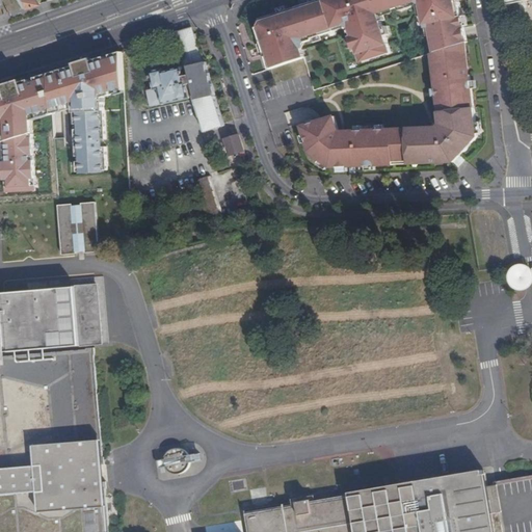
[(16,0),(21,8),(31,5),(28,0),(16,0)]
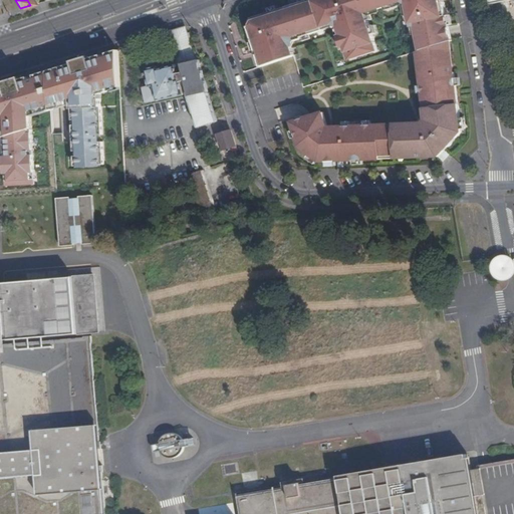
[(422,49),(450,40),(453,39),(448,15),(445,15),(441,0),(308,0),(252,18),(250,23),(263,63),(295,53),(292,45),(295,38),(294,35),(332,22),(338,25),(340,31),(338,32),(342,45),(345,45),(349,57),(379,48),(367,11),(401,0),(403,0),(407,4),(412,27),(415,27),(420,50),(422,49)]
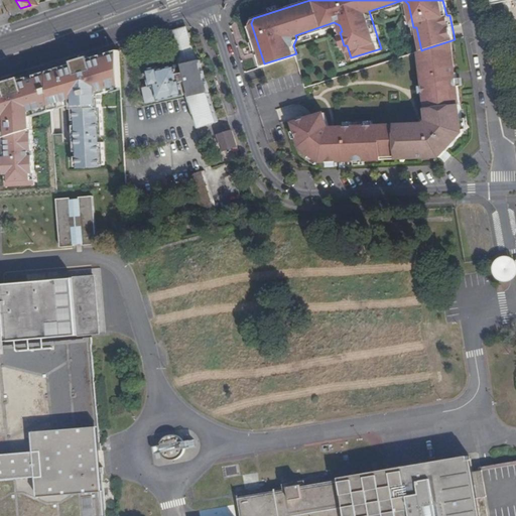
[(191,105),(212,99),(189,33),(188,34),(186,30),(180,33),(180,31),(168,35),(180,73),(178,74),(176,66),(160,69),(159,67),(147,70),(151,87),(145,88),(148,104),(185,95),(182,83),(183,83),(191,105)]
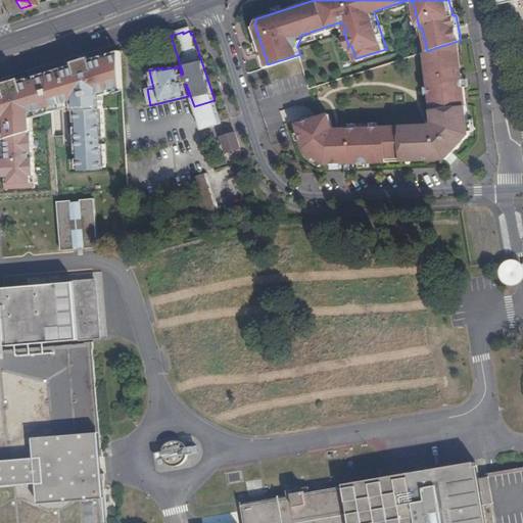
[(333,172),(352,170),(390,167),(390,161),(414,160),(459,146),(464,140),(466,142),(473,135),(472,130),(464,74),(461,74),(461,67),(463,66),(458,41),(429,50),(431,64),(427,65),(431,95),(436,95),(438,119),(431,128),(402,130),(401,127),(341,132),(340,134),(334,134),(328,120),(296,130),(306,156),(325,171),(333,170),(333,172)]
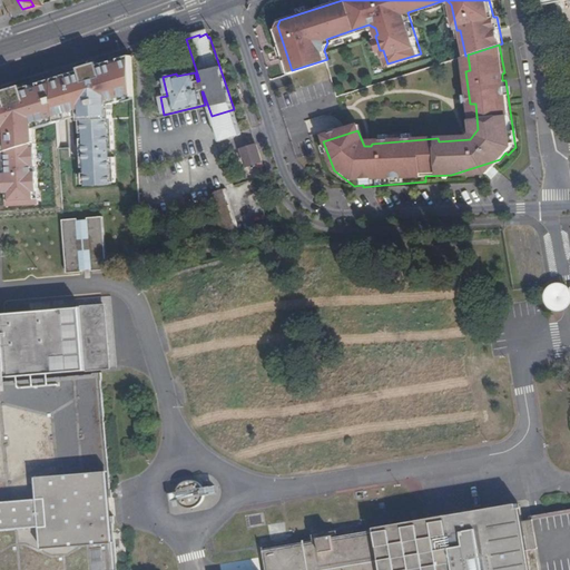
[(115,60),(55,78),(55,84),(57,117),(80,110),(81,117),(81,134),(86,134),(86,139),(82,139),(84,168),(87,168),(87,174),(84,174),(84,185),(117,185),(116,159),(112,159),(112,151),(116,151),(114,118),(114,107),(123,105),(121,100),(124,100),(131,100),(135,100),(135,97),(133,55),(120,58),(121,62),(116,65),(115,60)]
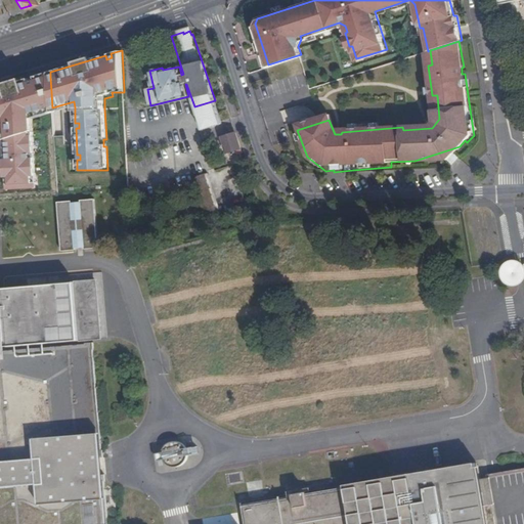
[(52,106),(50,72),(37,76),(38,80),(31,82),(30,78),(22,81),(24,84),(12,87),(11,84),(0,87),(0,118),(3,118),(4,139),(7,138),(7,145),(5,145),(7,188),(37,187),(33,113),(52,106)]
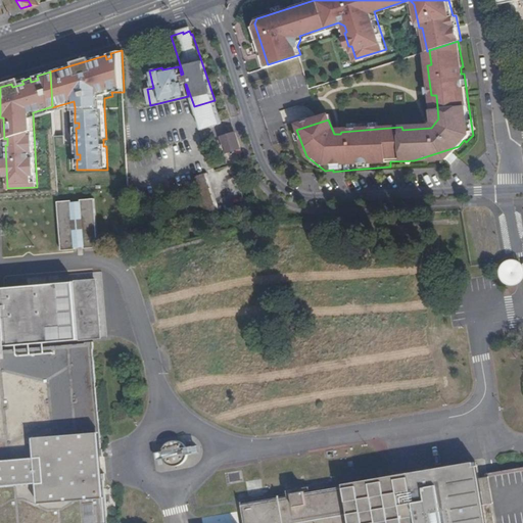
[(222,123),(215,100),(194,106),(202,130),(222,123)]
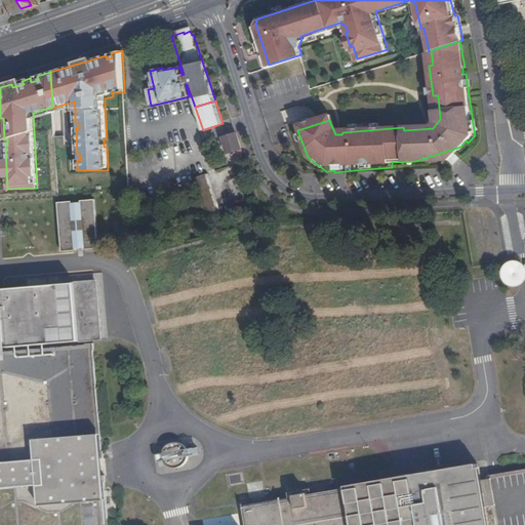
[(74,102),(52,108),(53,112),(75,108),(74,102)]
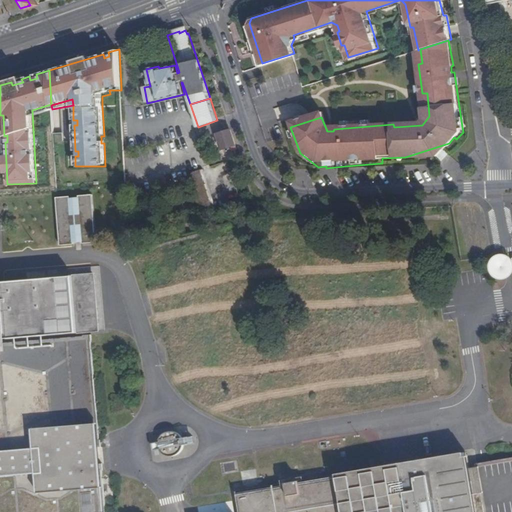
[(296,105),(275,108),(277,120),(298,116),(296,105)]
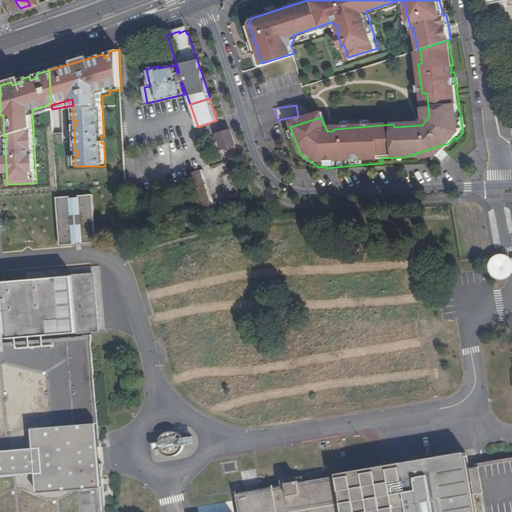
[(234,150),(237,149),(231,130),(218,134),(223,149),(232,146),(234,150)]
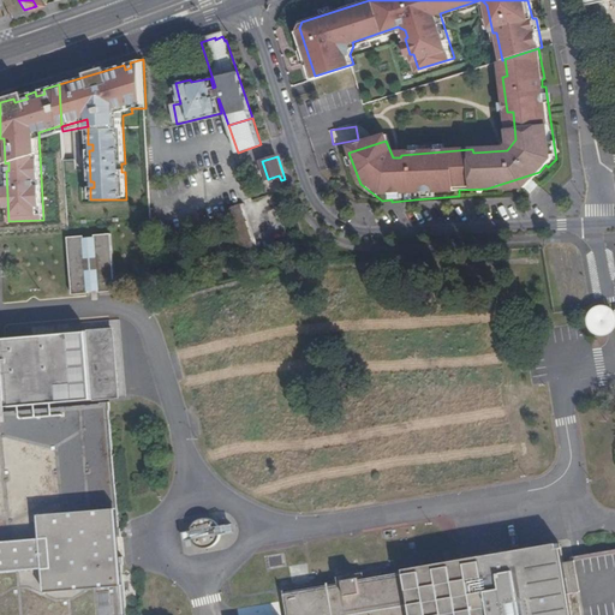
[(242,204),(227,209),(244,260),(257,256),(242,204)]
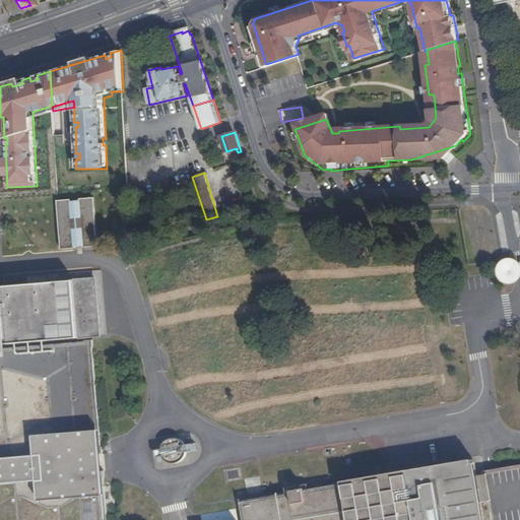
[(95,197),(82,198),(85,246),(87,246),(87,247),(100,246),(95,197)]
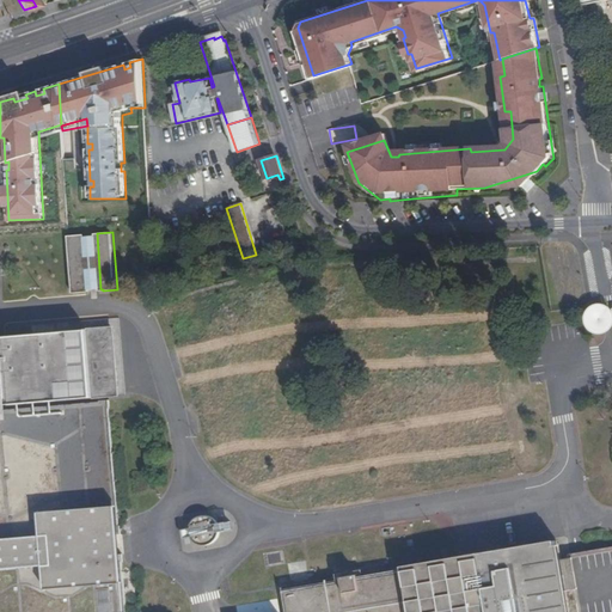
[(97,233),(86,234),(91,289),(101,289),(97,233)]
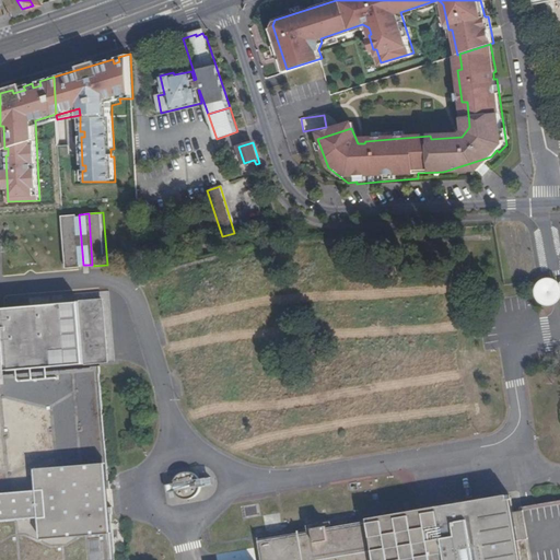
[(83,265),(79,214),(63,216),(68,268),(81,267),(81,265),(83,265)]
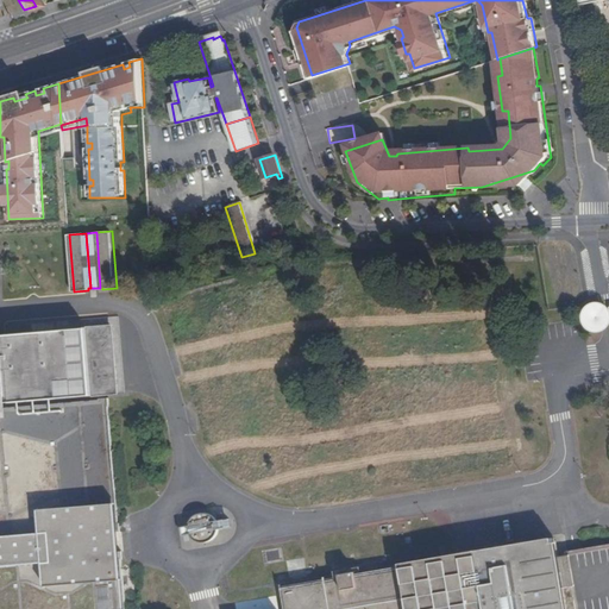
[(284,259),(307,253),(303,242),(281,249),(284,259)]
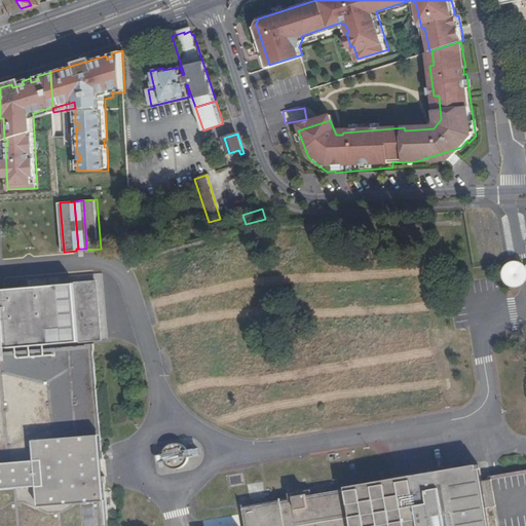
[(0,525),(109,525),(108,508),(116,506),(114,488),(106,489),(105,481),(107,481),(106,474),(92,475),(90,457),(104,456),(104,449),(102,449),(94,348),(95,348),(94,341),(85,342),(85,343),(0,350),(0,525)]
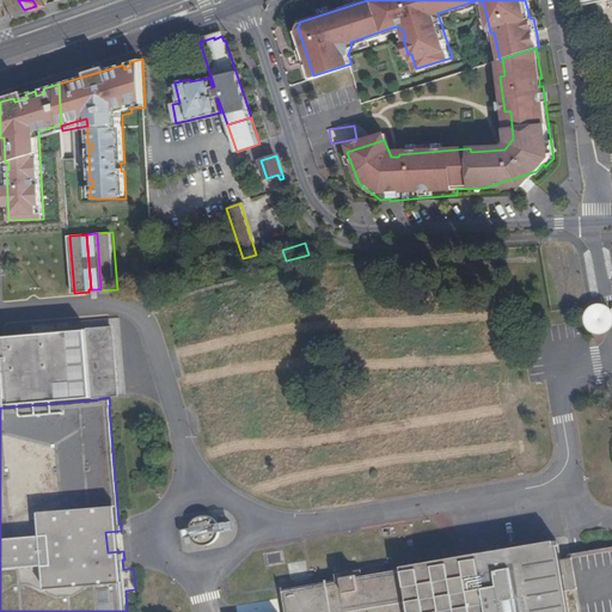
[(190,528),(191,533),(194,537),(197,539),(202,542),(208,542),(214,539),(218,536),(220,530),(233,527),(231,518),(219,520),(216,518),(212,513),(204,512),(199,513),(193,518),(190,525),(190,528)]
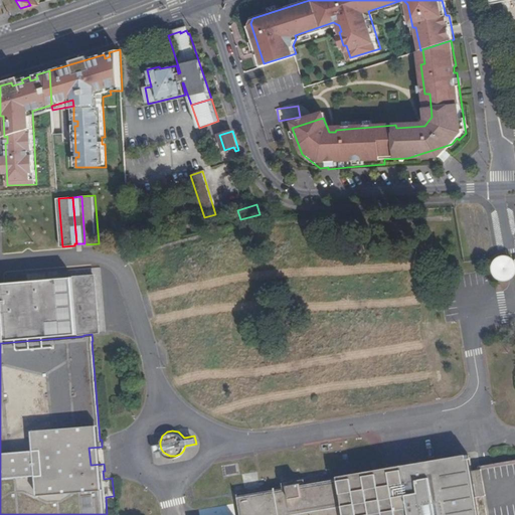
[(514,514),(514,460),(479,467),(480,470),(473,471),(471,459),(467,459),(466,455),(339,477),(340,480),(301,487),(300,484),(288,486),(289,489),(238,497),(241,514),(514,514)]
